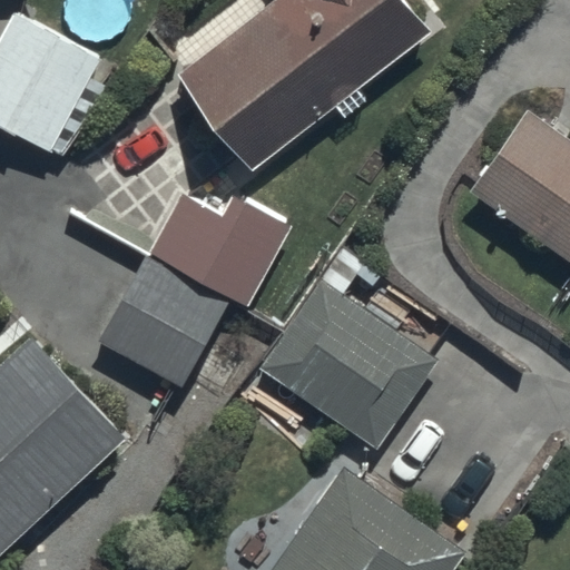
[(278,0),(183,70),(253,165),(334,105),(342,115),(365,98),(357,88),(435,30),(412,0),(278,0)]
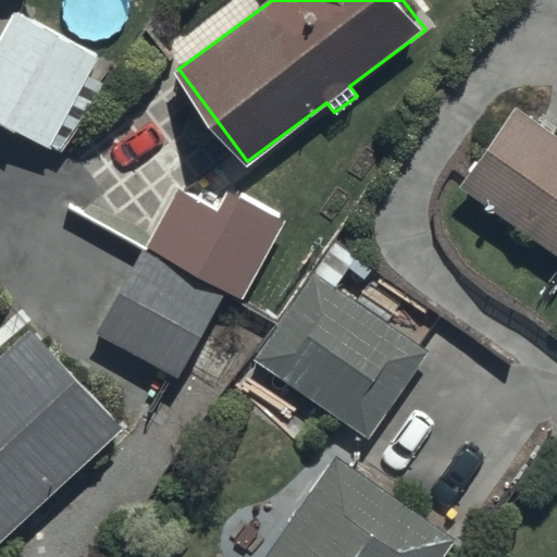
[(13,7),(0,31),(0,119),(61,152),(111,61),(13,7)]
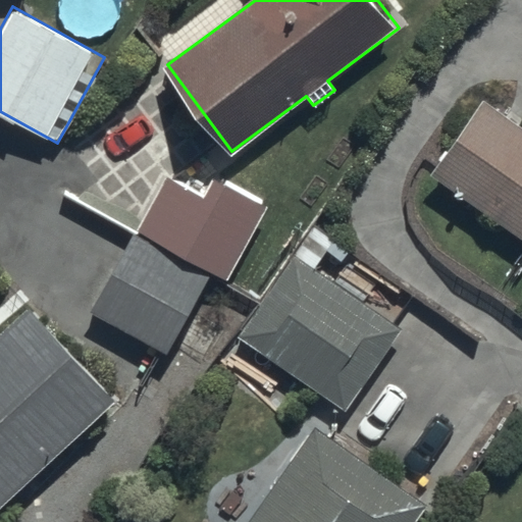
[(430,173),(521,238),(521,127),(482,100),(430,173)]
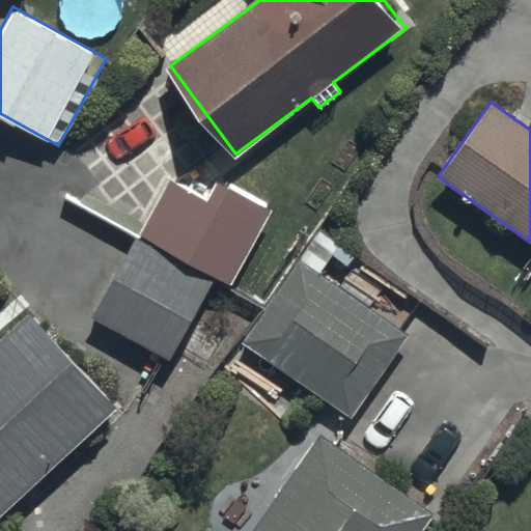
[(170,177),(140,233),(232,283),(272,210),(217,180),(207,197),(170,177)]
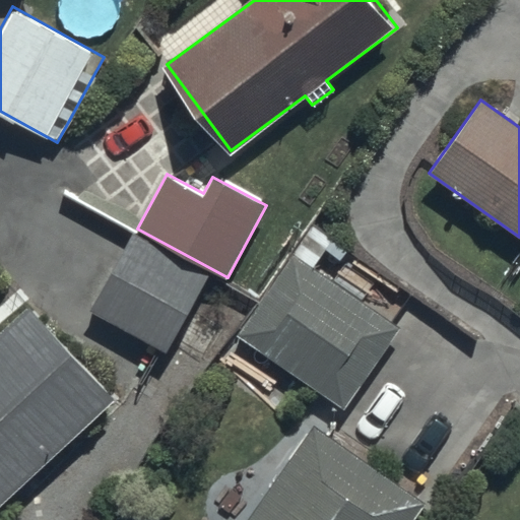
[(134,235),(92,309),(165,349),(206,274),(134,235)]
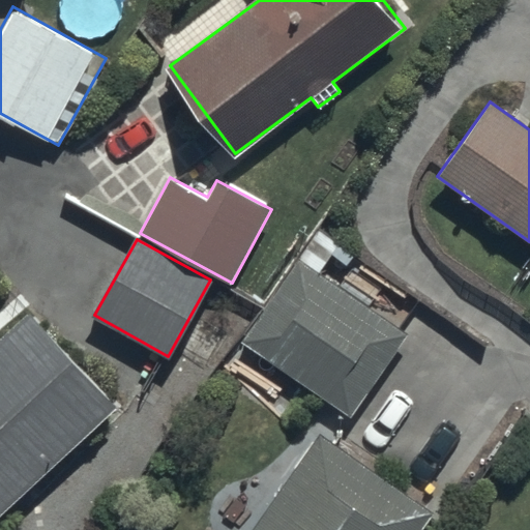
[(303,256),(244,339),(351,415),(410,332),(303,256)]
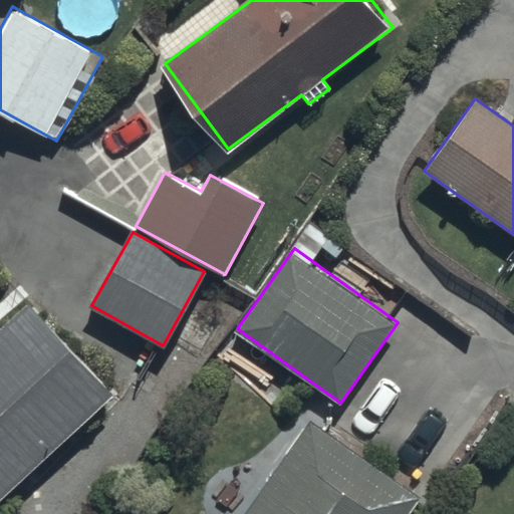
[(32,304),(0,332),(0,498),(114,397),(32,304)]
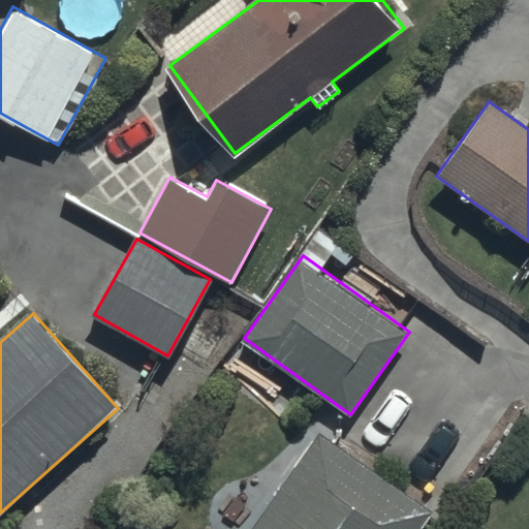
[(417,528),(430,511),(318,432),(249,528),(417,528)]
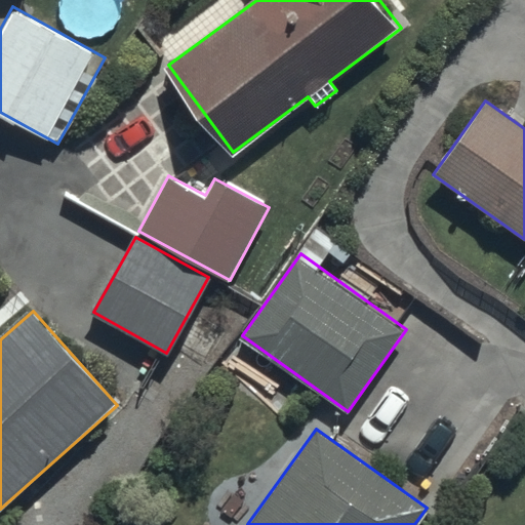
All buildings are outlined.
